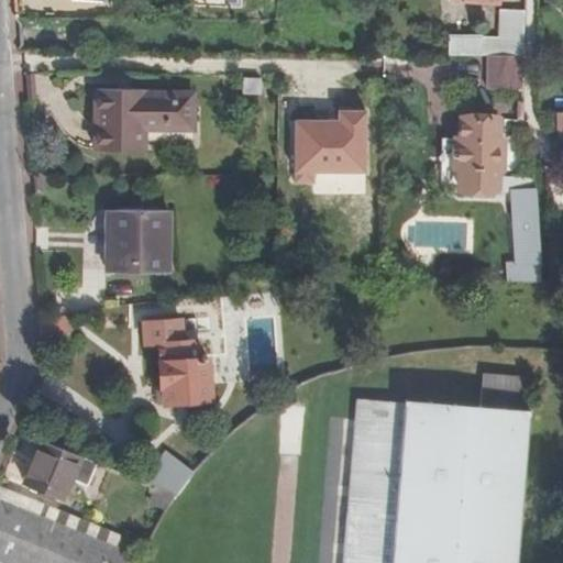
[(450,54),(489,54),(523,54),(525,8),(501,8),(501,34),(450,35),(450,54)]
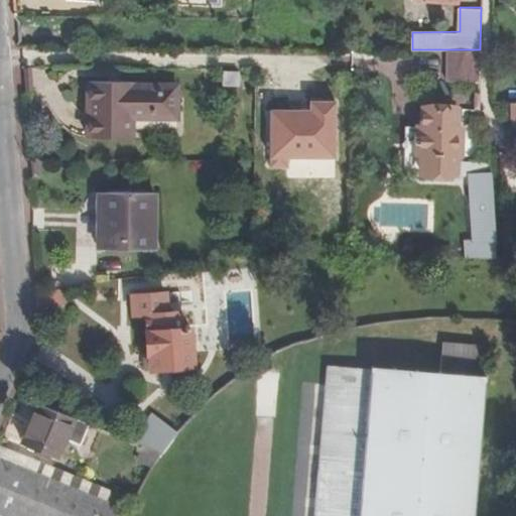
[(448,81),(480,81),(479,73),(480,49),(448,49),(448,81)]
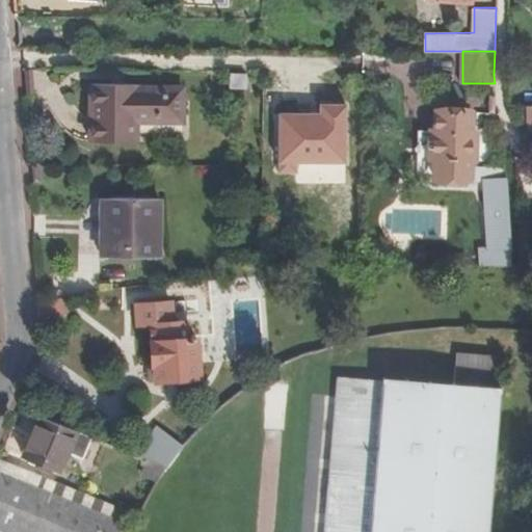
[(135,142),(136,122),(183,122),(184,89),(140,88),(140,84),(90,83),(89,142),(135,142)]
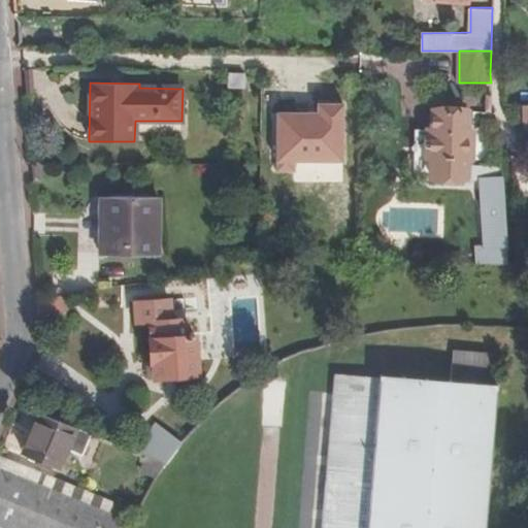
[(471,130),(467,130),(468,111),(433,110),(433,128),(426,128),(425,156),(415,156),(415,176),(465,178),(466,157),(470,158),(471,130)]
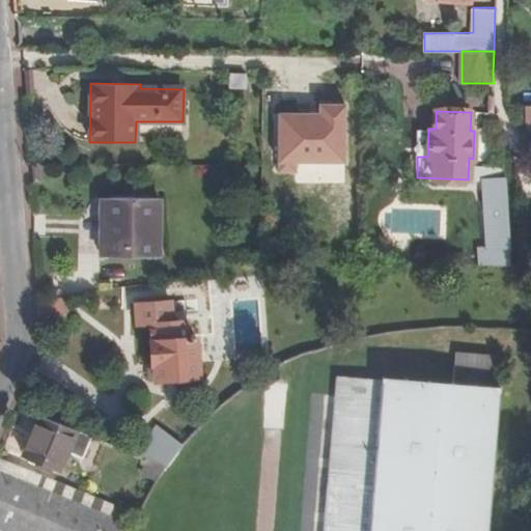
[(509,267),(508,245),(502,165),(472,166),(473,182),(484,180),(488,247),(478,247),(479,267),(509,267)]
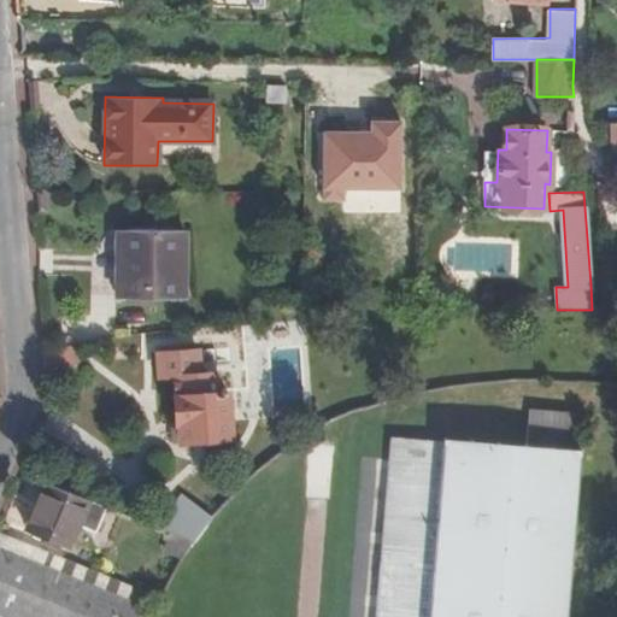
[(127,283),(116,283),(118,307),(183,301),(180,234),(124,238),(127,283)]
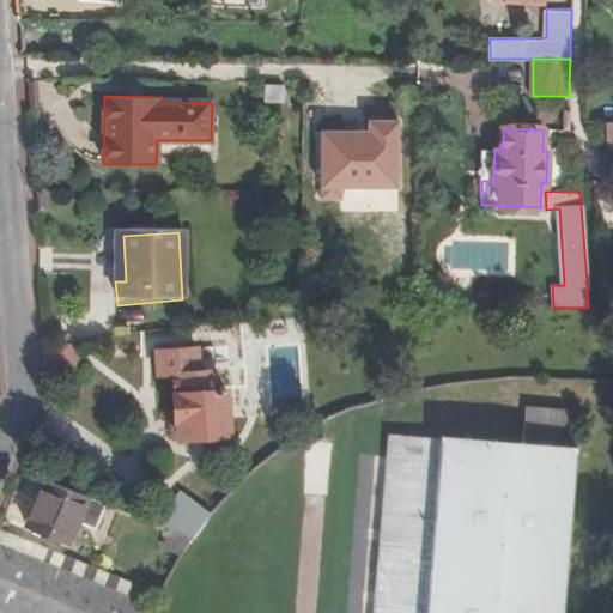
[(113,237),(115,281),(126,281),(123,236),(113,237)]
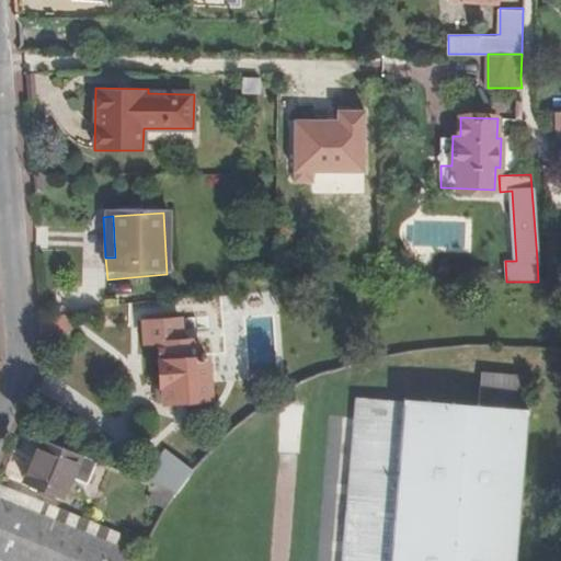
[(160,343),(161,361),(158,361),(159,387),(162,387),(163,402),(209,400),(207,358),(199,358),(198,341),(160,343)]
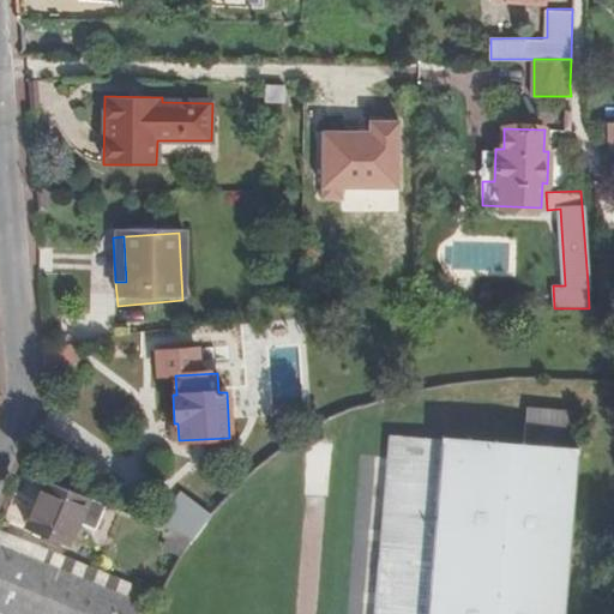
[(372,613),(565,613),(578,445),(576,445),(579,410),(527,405),(524,440),(411,431),(410,438),(391,434),(372,613)]
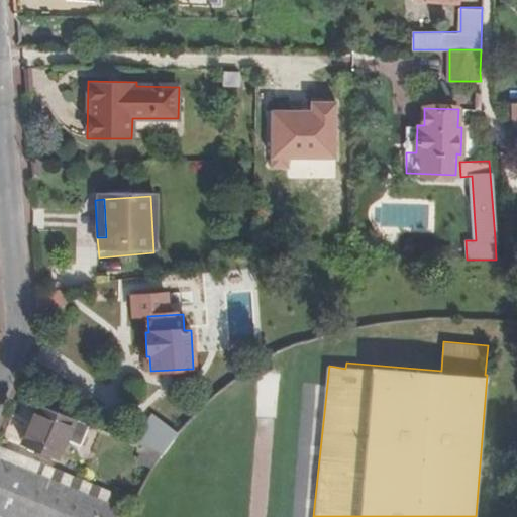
[(89,427),(38,406),(22,445),(58,459),(65,442),(80,448),(89,427)]
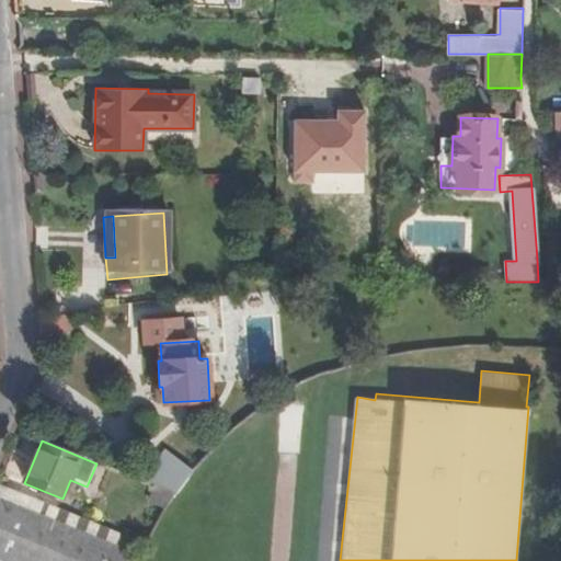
[(159,451),(140,482),(171,494),(187,473),(159,451)]
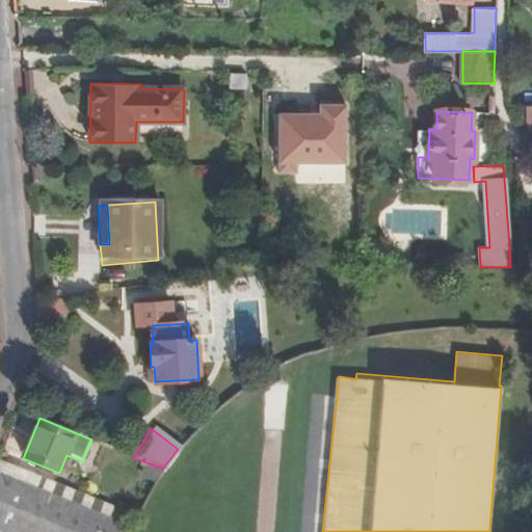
[(0,460),(0,530),(4,531),(124,531),(132,515),(0,460)]
